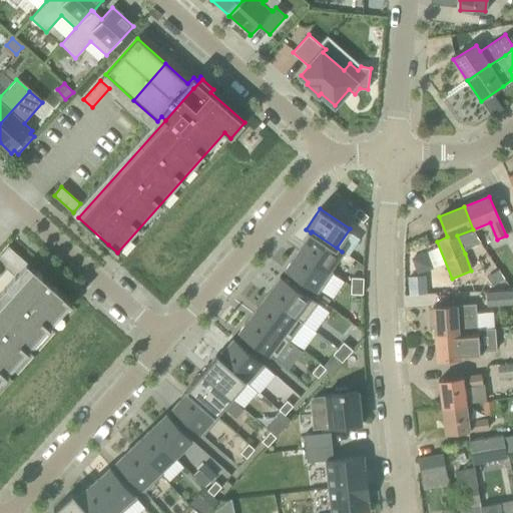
[(368,217),(359,209),(354,215),(363,223),(368,217)]
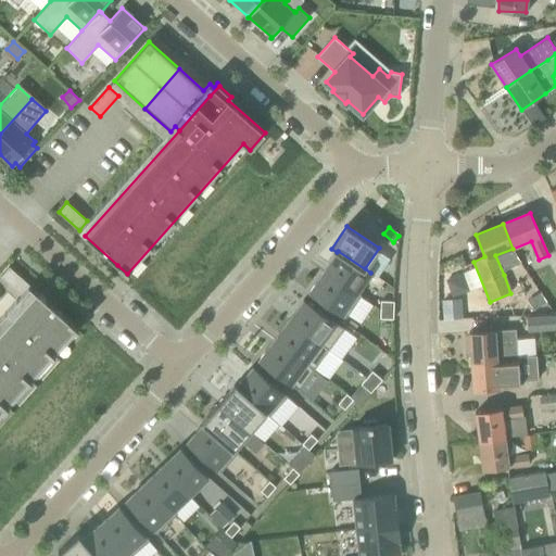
[(356,293),(370,273),(338,251),(337,252),(324,272),(356,293)]
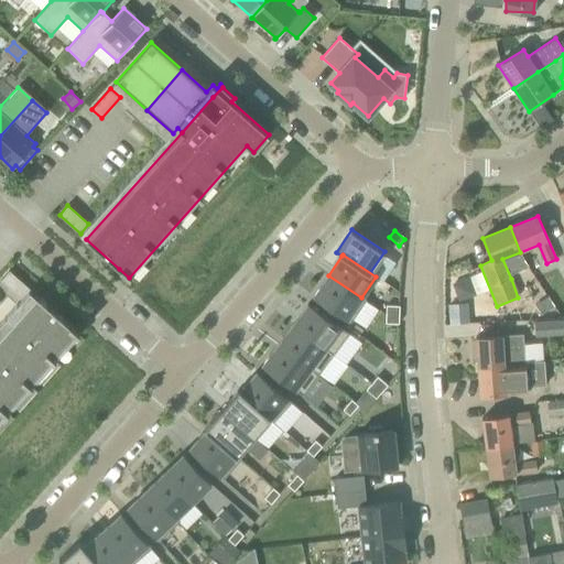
[(22,300),(31,290),(10,271),(1,281),(22,300)]
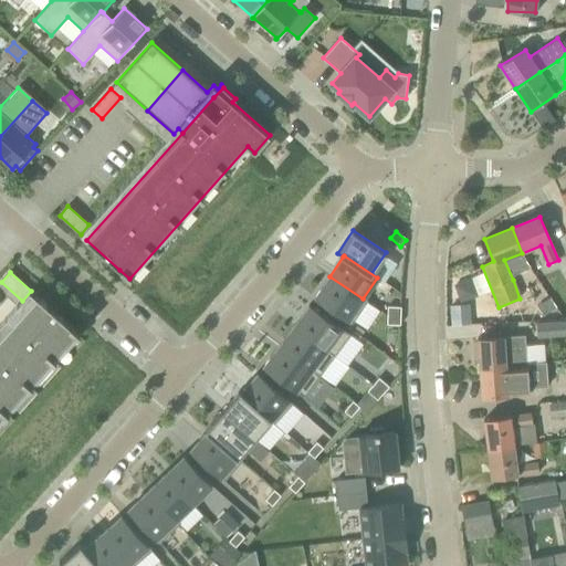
[(363,299),(329,276),(315,299),(348,321),(363,299)]
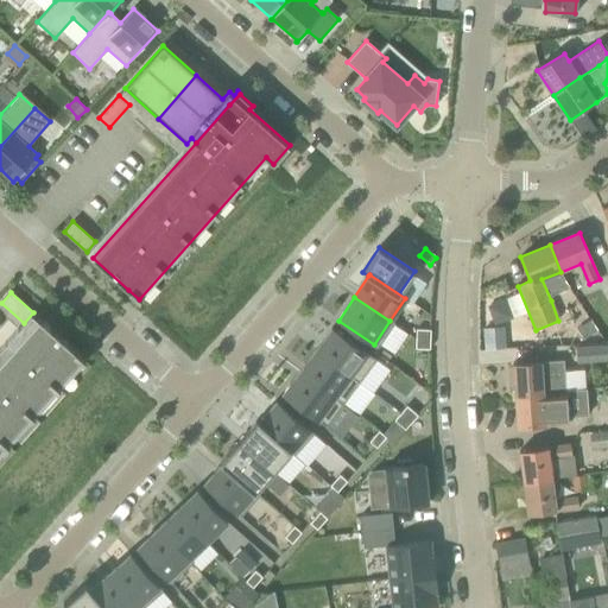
[(514,318),(506,298),(487,306),(495,325),(514,318)]
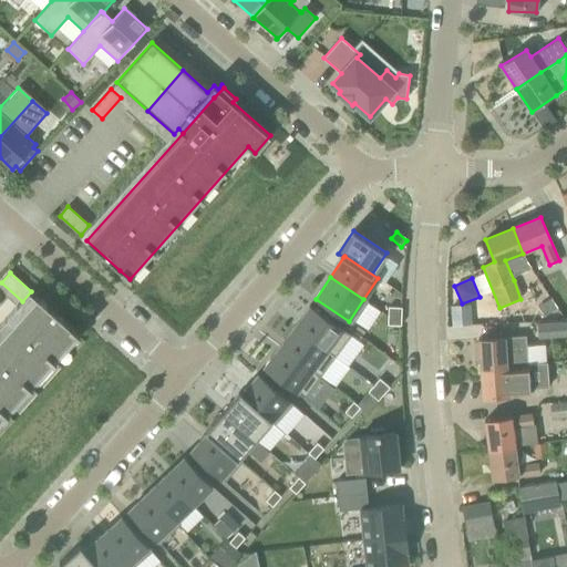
[(0,424),(80,334),(70,326),(37,297),(0,338),(0,424)]
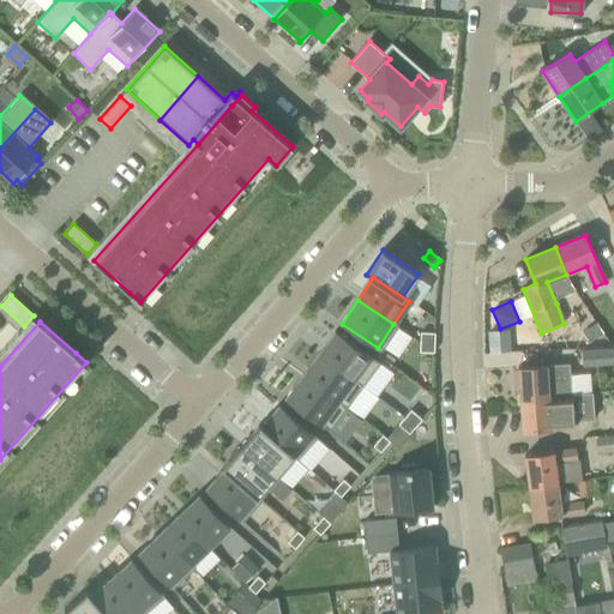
[(583,332),(590,343),(603,333),(602,330),(597,323),(583,332)]
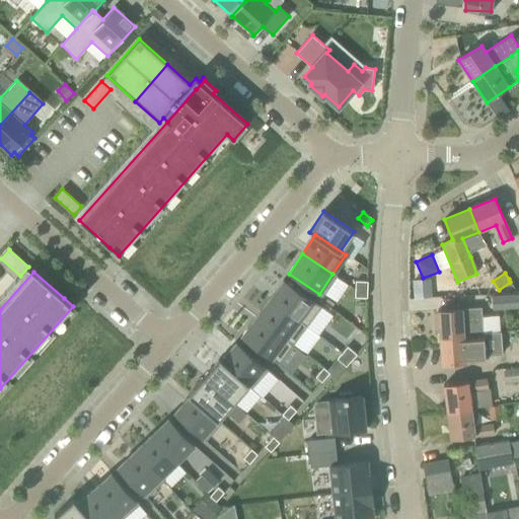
[(338,300),(349,283),(336,275),(324,292),(338,300)]
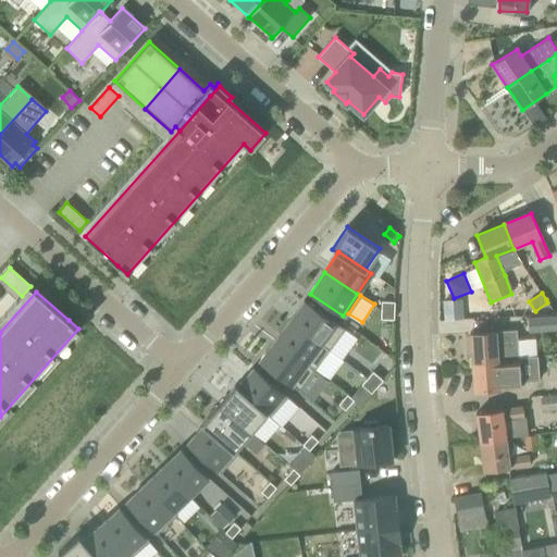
[(289,321),(321,345),(336,323),(305,300),(289,321)]
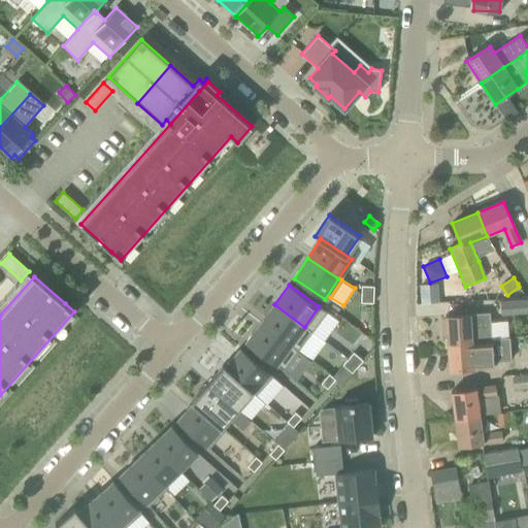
[(439,302),(438,285),(421,286),(422,303),(439,302)]
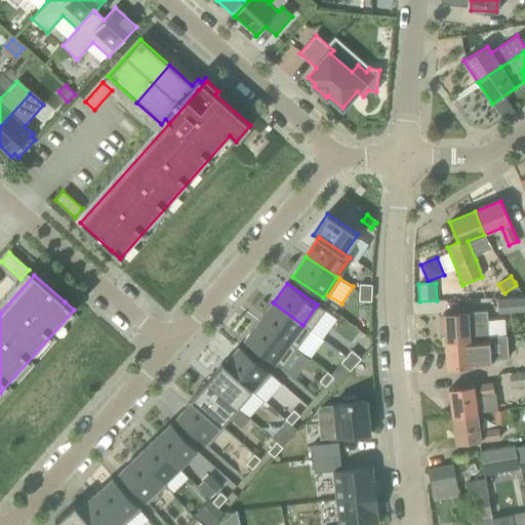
[(360,284),(359,292),(371,293),(372,285),(360,284)]
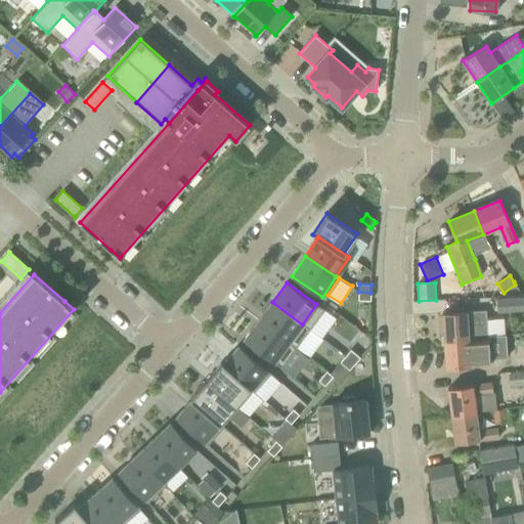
[(370,293),(358,293),(358,301),(370,301),(370,293)]
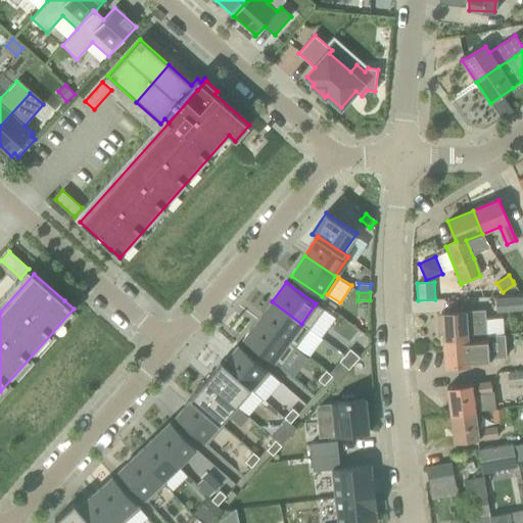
[(498,299),(498,312),(522,310),(522,303),(522,297),(498,299)]
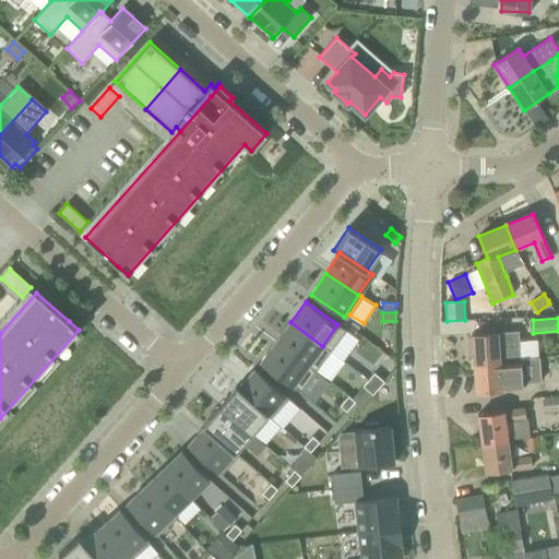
[(290,322),(275,342),(308,366),(322,346),(290,322)]
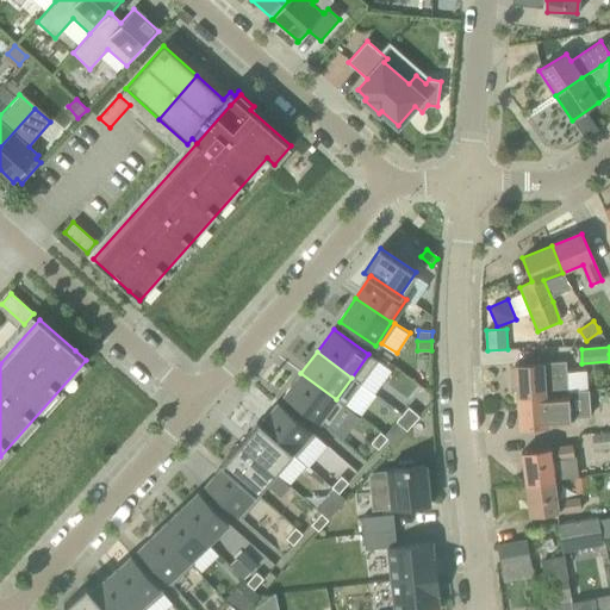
[(567,361),(515,365),(517,397),(570,393),(567,361)]
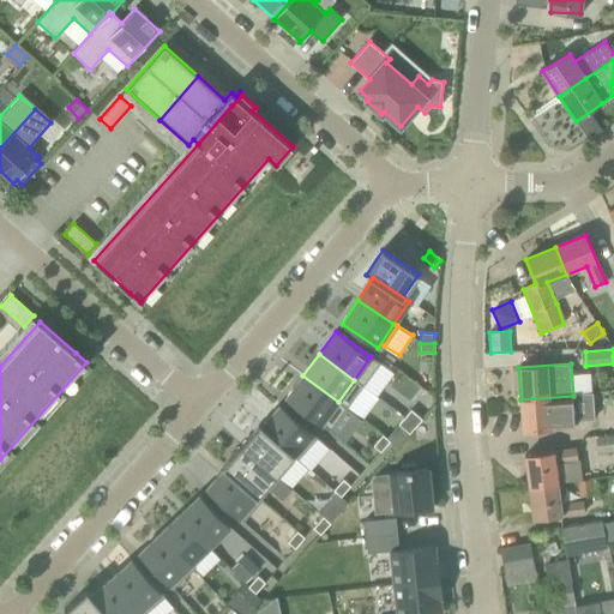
[(320,425),(338,402),(302,375),(286,398),(320,425)]
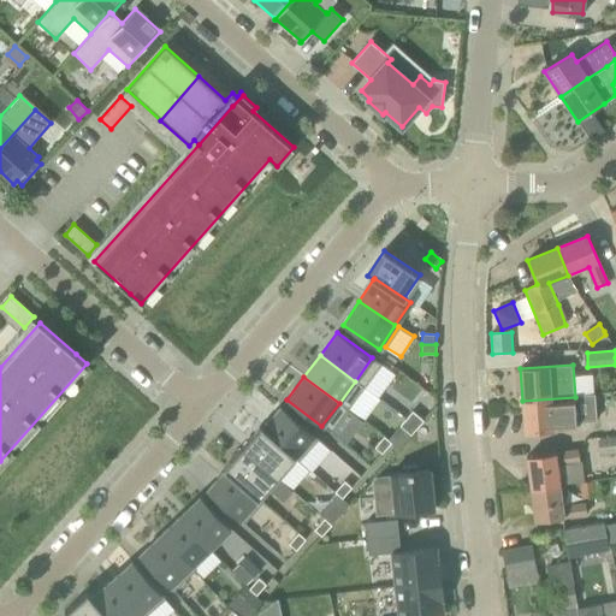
[(522,401),(525,433),(578,430),(575,397),(522,401)]
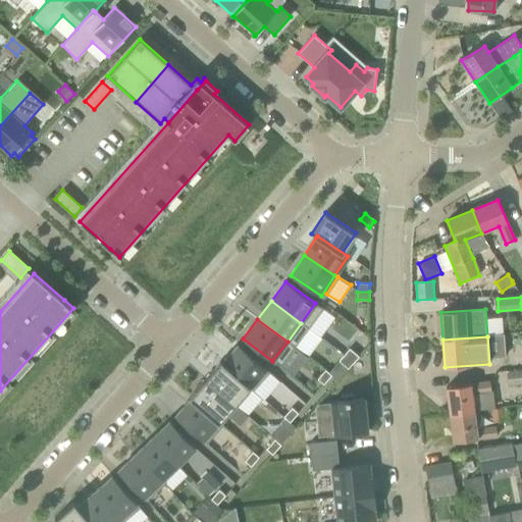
[(251,386),(266,369),(239,345),(223,362),(251,386)]
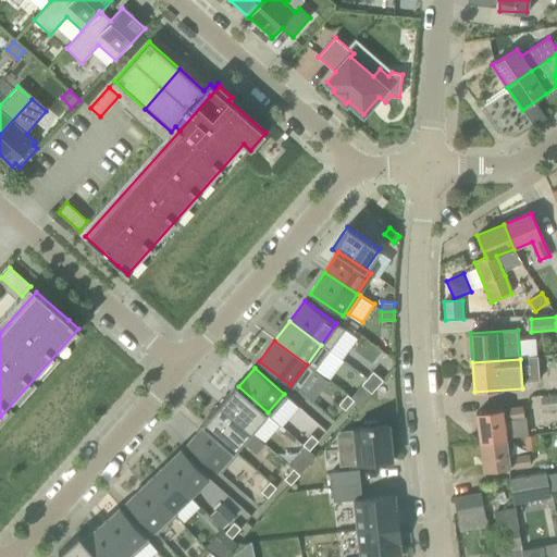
[(311,369),(300,392),(316,399),(326,375),(311,369)]
